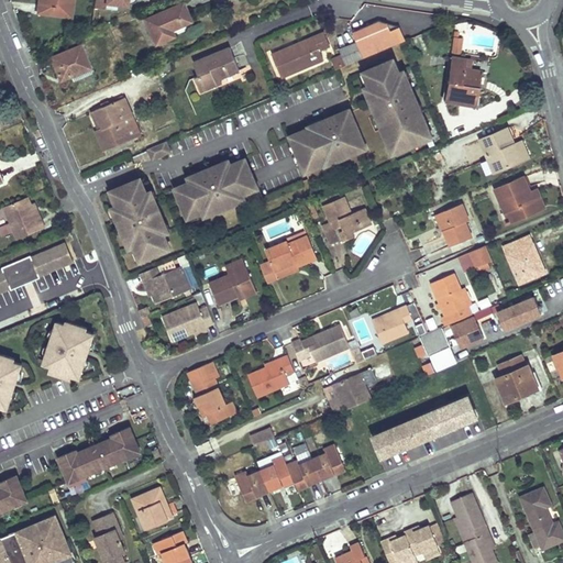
[(39,0),(37,12),(65,17),(66,0),(39,0)]
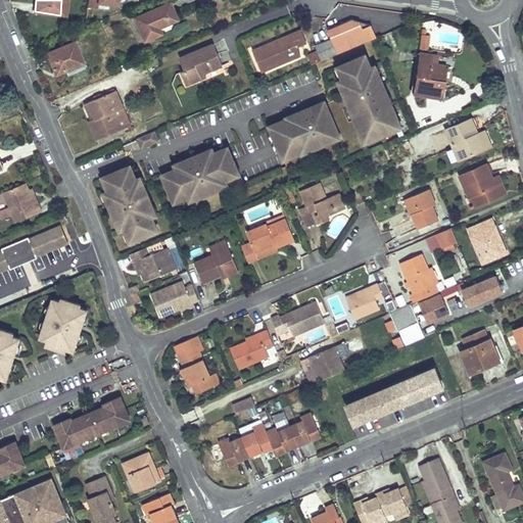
[(170,3),(134,18),(144,41),(160,34),(158,28),(176,19),(170,3)]
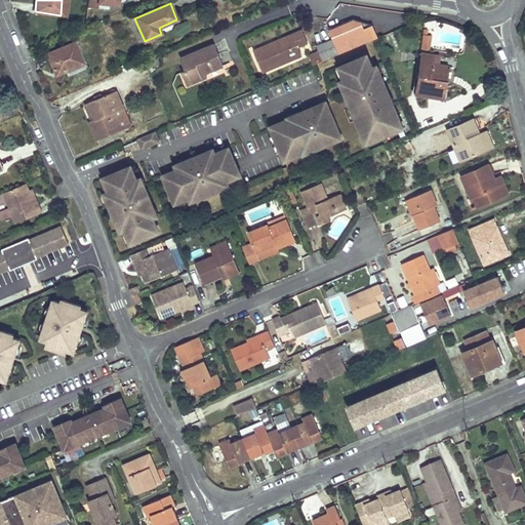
[(332,39),(317,46),(323,59),(338,52),(338,54),(370,40),(363,23),(353,19),(329,30),(332,39)]
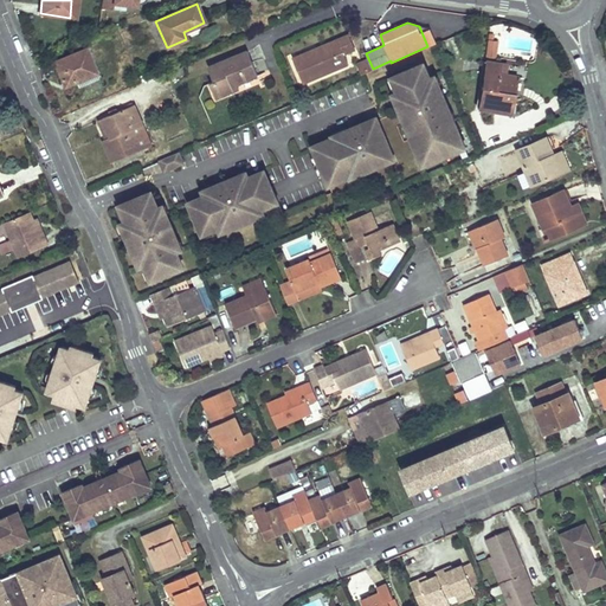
[(314,49),(292,58),(303,83),(348,64),(345,55),(354,50),(348,34),(337,39),(340,44),(316,53),(314,49)]
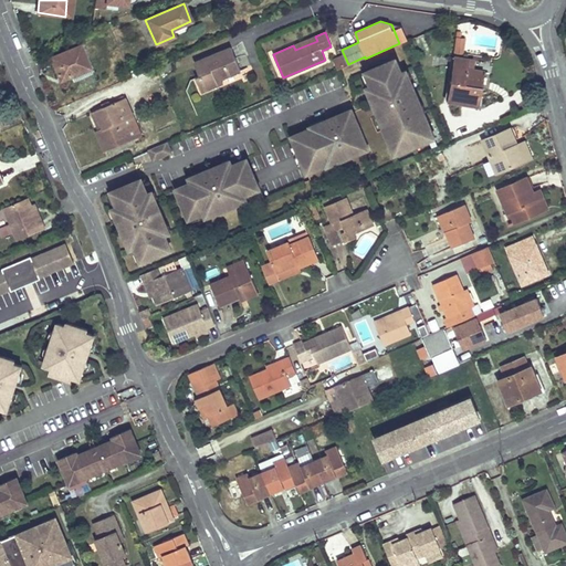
[(315,37),(293,45),(295,50),(317,41),(315,37)]
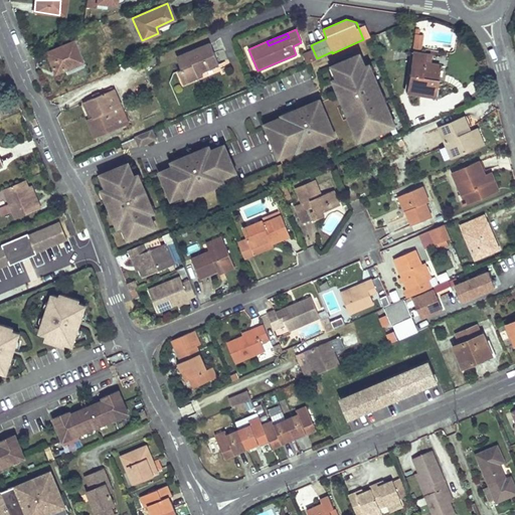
[(412,34),(413,49),(423,48),(422,33),(412,34)]
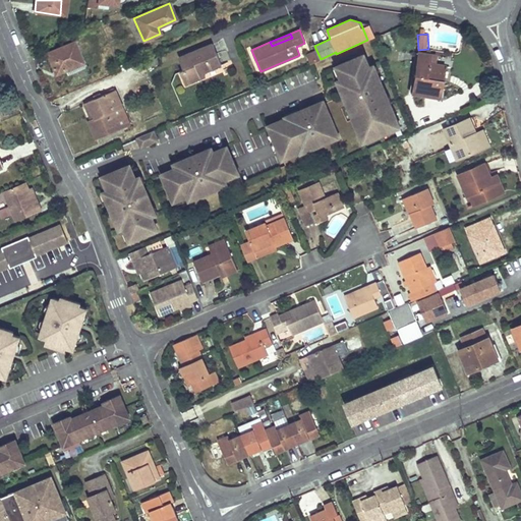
[(74,42),(47,53),(56,74),(65,69),(65,68),(82,61),(74,42)]
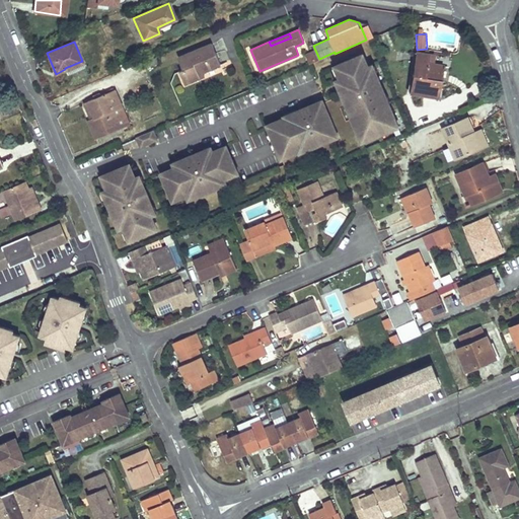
[(212,44),(178,58),(183,69),(179,71),(184,84),(200,78),(199,74),(204,72),(221,65),(212,44)]
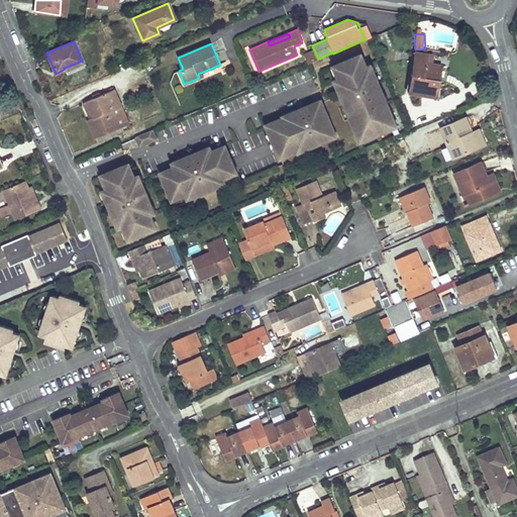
[(426,54),(413,53),(408,92),(435,96),(439,65),(425,63),(426,54)]
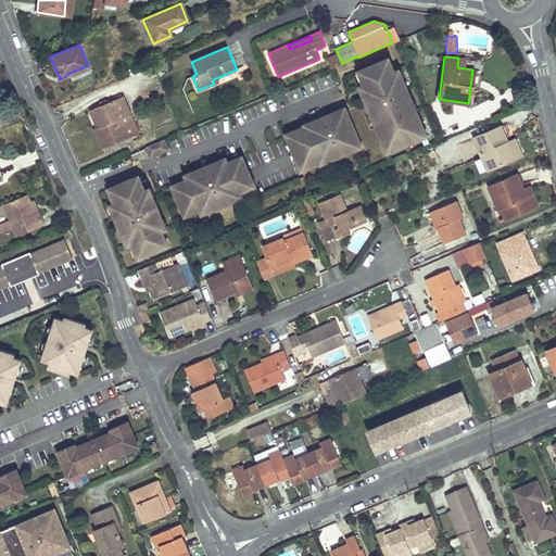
[(389,58),(361,70),(365,79),(364,80),(366,86),(368,92),(364,93),(376,121),(378,119),(380,124),(378,125),(387,146),(391,143),(394,150),(422,138),(420,131),(425,129),(416,109),(414,110),(412,105),(414,104),(403,77),(401,78),(397,73),(395,74),(389,58)]
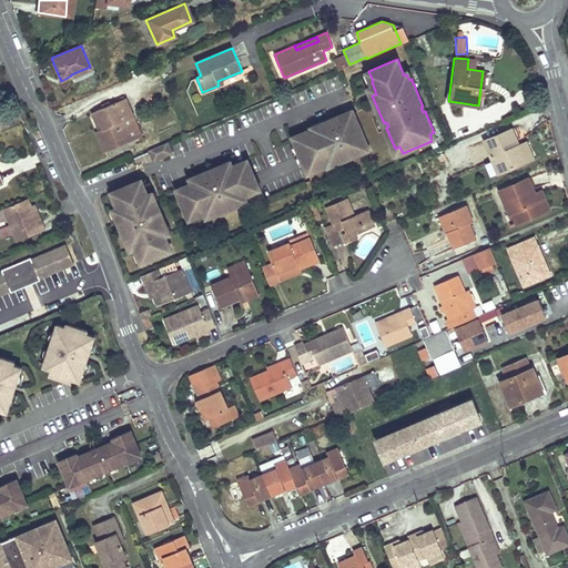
[(125,98),(97,110),(103,128),(100,130),(109,151),(133,141),(125,122),(134,118),(125,98)]
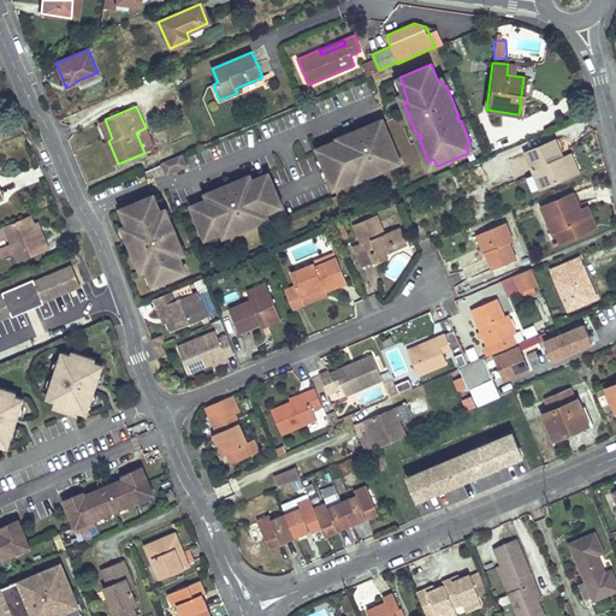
[(381,118),(351,131),(353,134),(348,136),(347,135),(319,147),(336,187),(363,175),(363,173),(368,171),(369,173),(400,161),(398,159),(404,155),(389,118),(383,122),(381,118)]
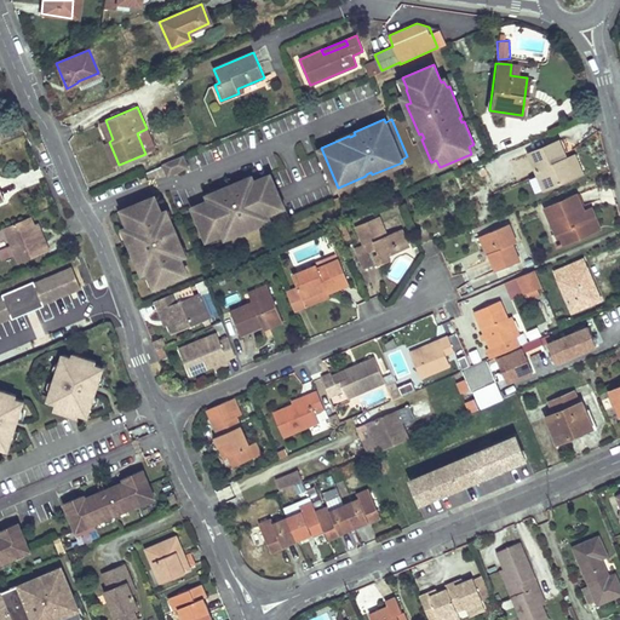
[(105,120),(101,122),(109,142),(113,139),(105,120)]
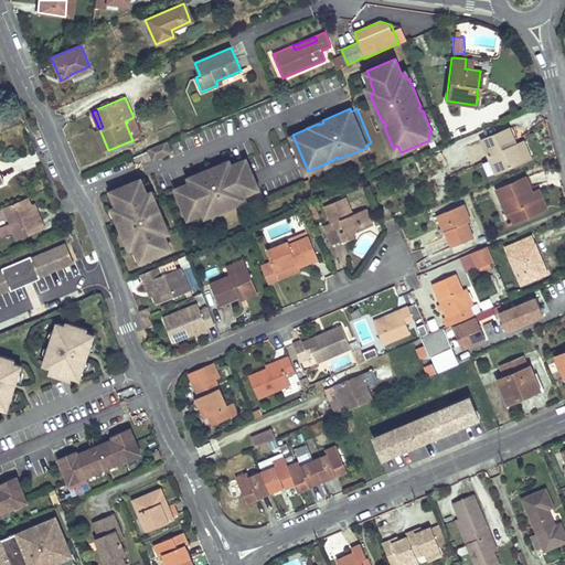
[(483,138),(481,139),(496,172),(525,160),(521,149),(519,150),(516,145),(510,128),(491,136),(483,138)]
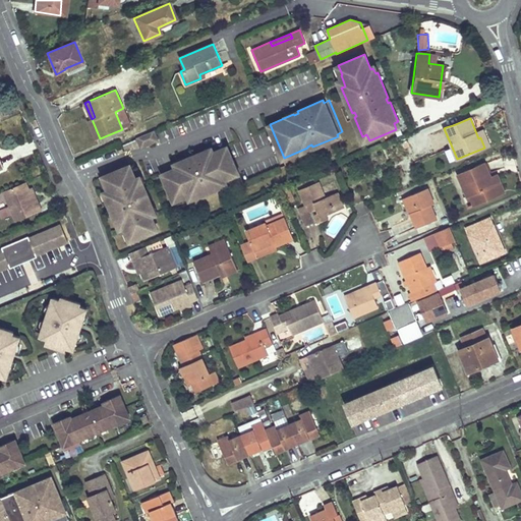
[(92,119),(89,120),(97,139),(100,138),(92,119)]
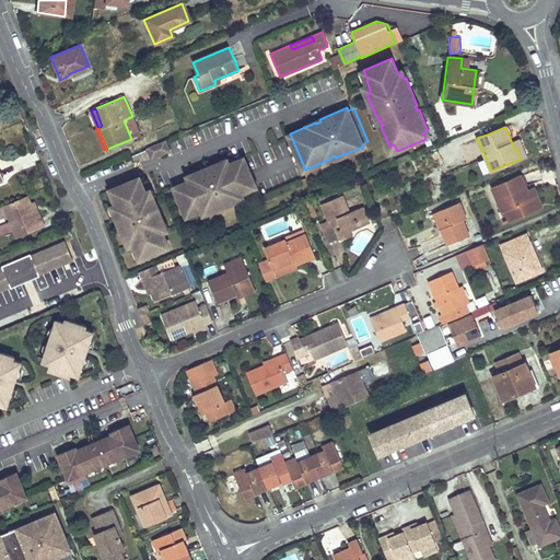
[(153,159),(171,150),(165,139),(148,148),(153,159)]
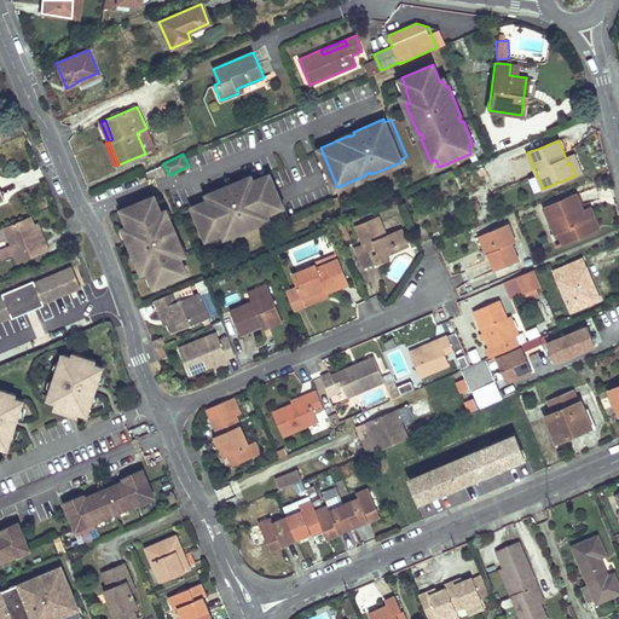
[(574,155),(566,158),(568,165),(571,163),(576,175),(582,173),(574,155)]
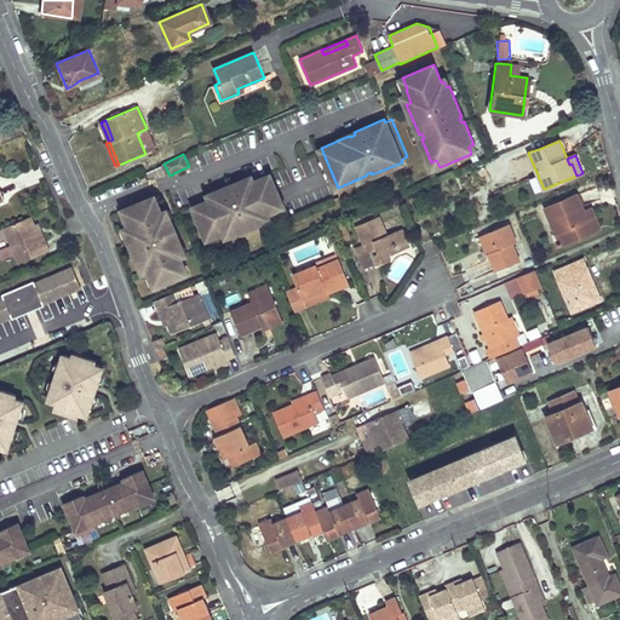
[(205,200),(194,205),(206,236),(222,229),(223,229),(224,231),(231,229),(233,231),(263,219),(262,216),(268,213),(267,211),(269,211),(283,205),(271,172),(260,177),(259,176),(254,177),(253,178),(252,176),(246,178),(245,176),(214,188),(216,190),(210,194),(210,196),(208,196),(204,199),(205,200)]
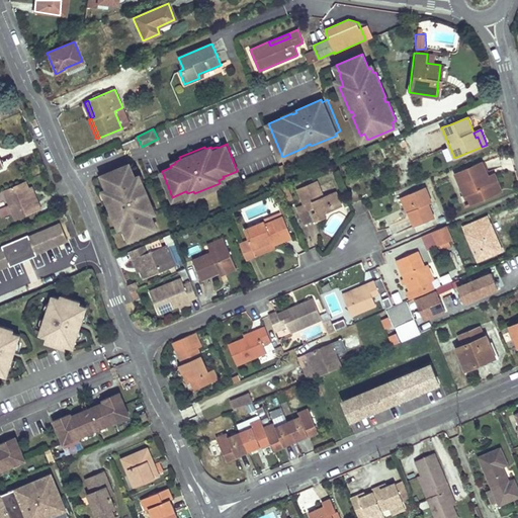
[(283,157),(285,164),(296,161),(294,154),(283,157)]
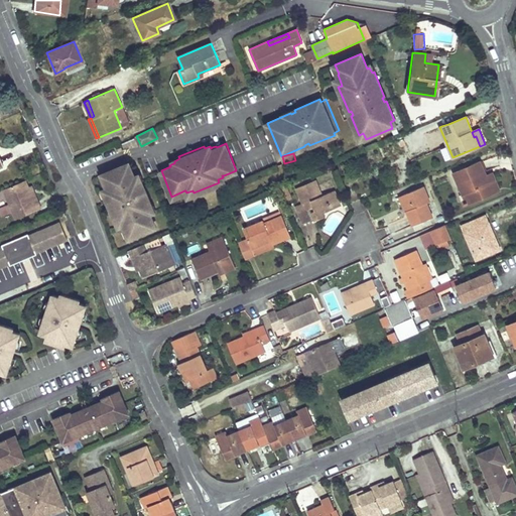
[(129,161),(103,172),(107,181),(105,182),(107,186),(108,187),(106,188),(108,194),(106,195),(116,220),(118,219),(121,224),(123,223),(123,225),(125,229),(126,228),(130,237),(156,226),(150,213),(150,212),(152,211),(149,206),(152,205),(141,179),(139,180),(137,175),(135,175),(134,174),(129,161)]
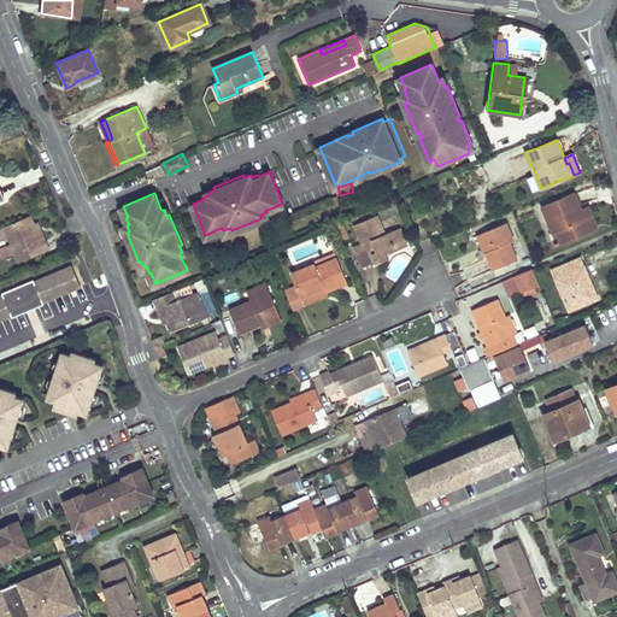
[(574,194),(544,206),(552,231),(559,229),(564,241),(591,229),(586,217),(585,218),(581,211),(574,194)]
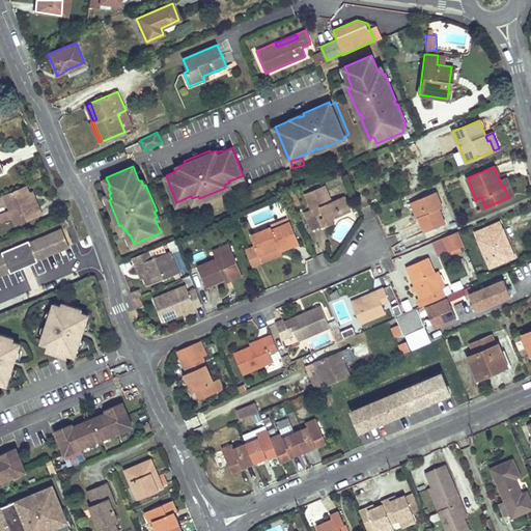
[(506,179),(500,182),(503,188),(504,187),(508,197),(513,195),(506,179)]
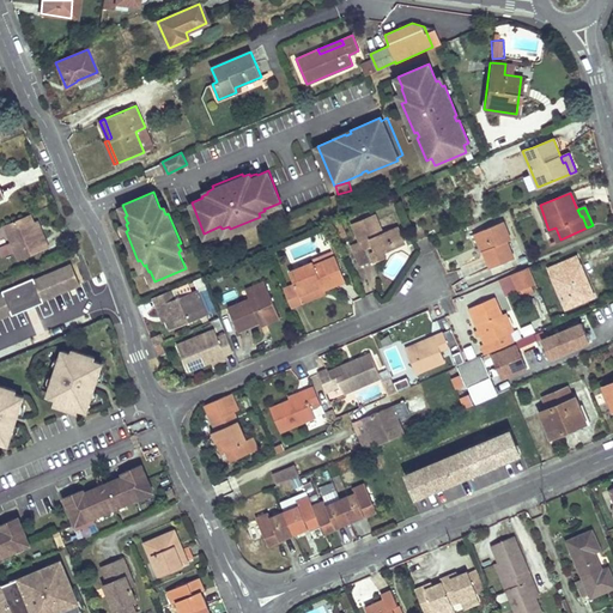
[(375,214),(353,224),(360,242),(351,246),(359,267),(369,262),(364,249),(370,248),(372,246),(375,250),(371,252),(376,261),(386,258),(384,254),(394,249),(392,244),(402,240),(398,228),(383,234),(375,214)]
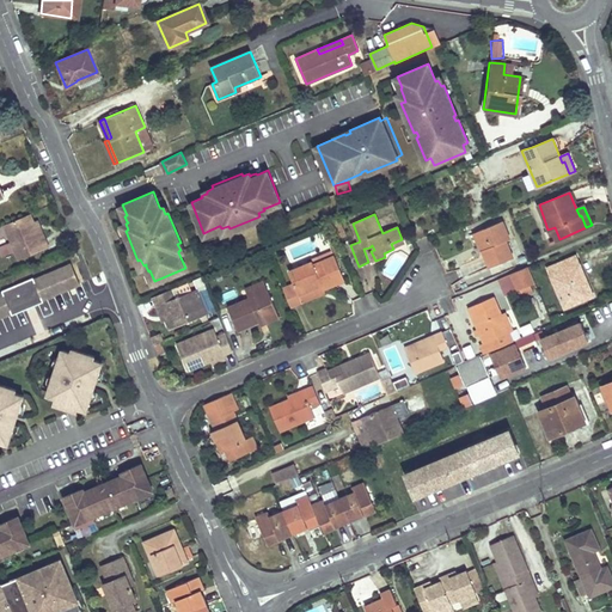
[(32,215),(6,226),(22,262),(50,250),(47,240),(43,242),(36,225),(32,215)]
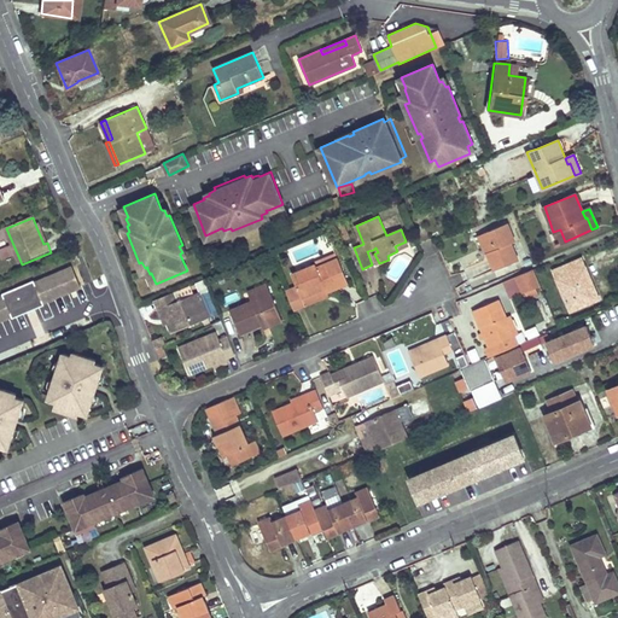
[(507,223),(484,233),(491,251),(487,252),(494,270),(518,261),(511,243),(514,242),(507,223)]
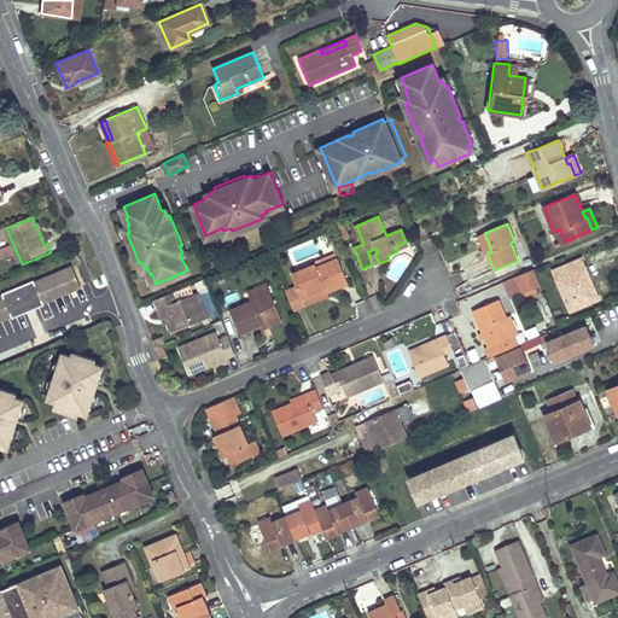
[(40,225),(36,227),(44,244),(47,243),(40,225)]
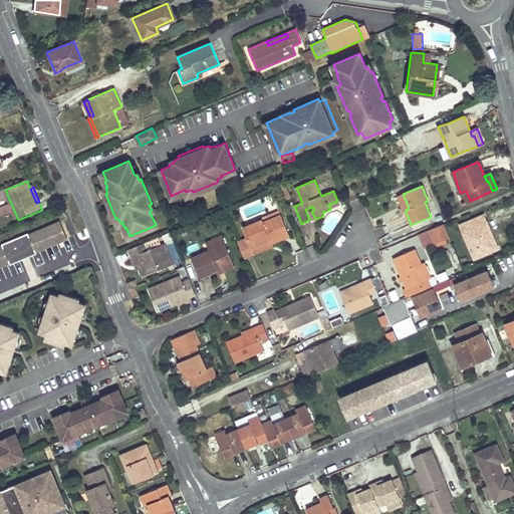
[(328,205),(330,209),(339,206),(337,201),(328,205)]
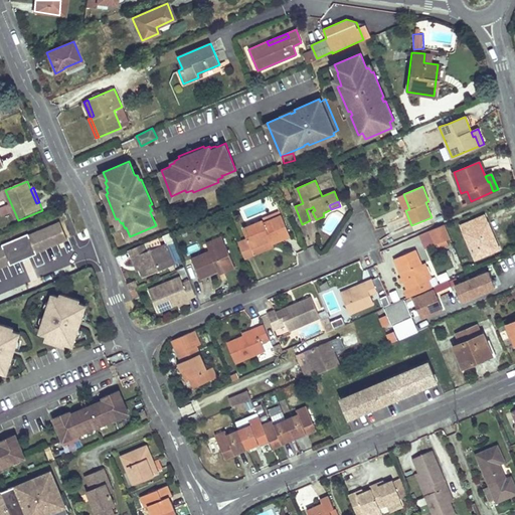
[(264,223),(263,220),(243,229),(234,233),(244,259),(253,254),(251,248),(272,239),(273,242),(290,235),(282,215),(264,223)]
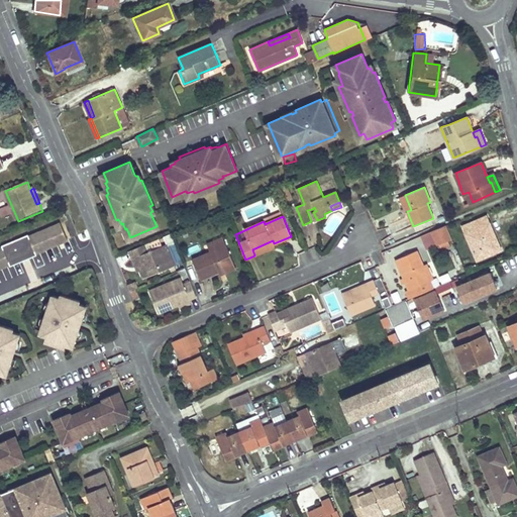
[(487,216),(462,226),(477,261),(489,255),(488,252),(491,251),(490,248),(499,244),(487,216)]
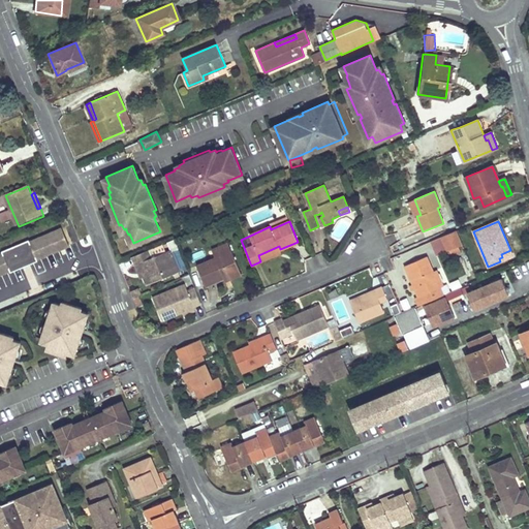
[(2,251),(0,252),(0,273),(9,269),(10,271),(23,267),(21,262),(30,259),(31,262),(38,260),(36,257),(69,245),(62,226),(29,240),(29,238),(1,249),(2,251)]
